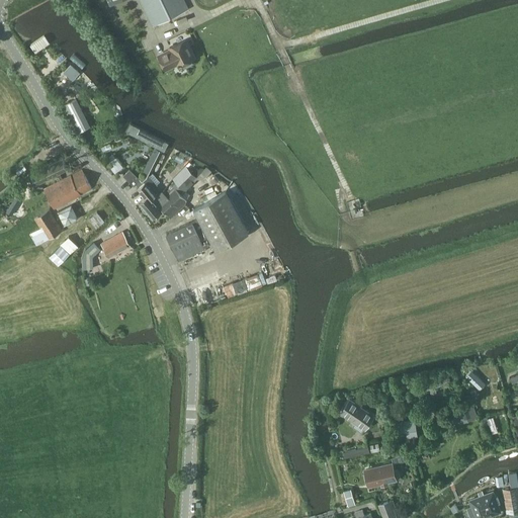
[(140,0),(153,25),(188,9),(183,0),(140,0)]
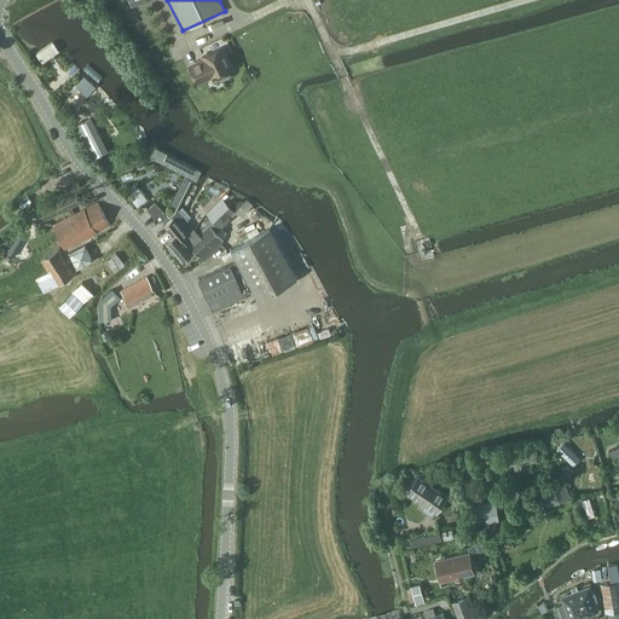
[(52,42),(36,53),(42,63),(58,51),(52,42)]
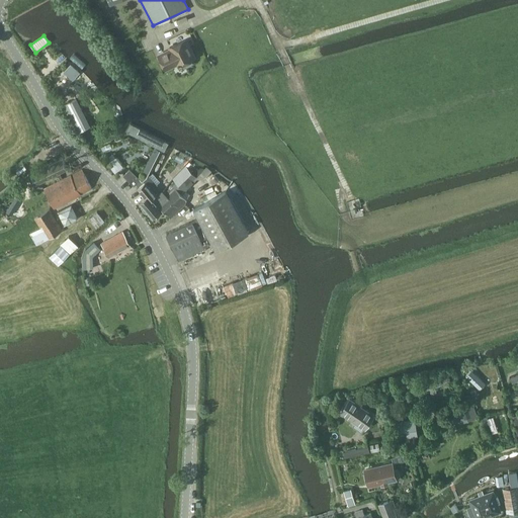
[(194,59),(185,39),(170,47),(171,50),(158,56),(165,70),(177,64),(179,66),(182,65),(183,67),(185,68),(191,65),(192,62),(191,60),(194,59)]
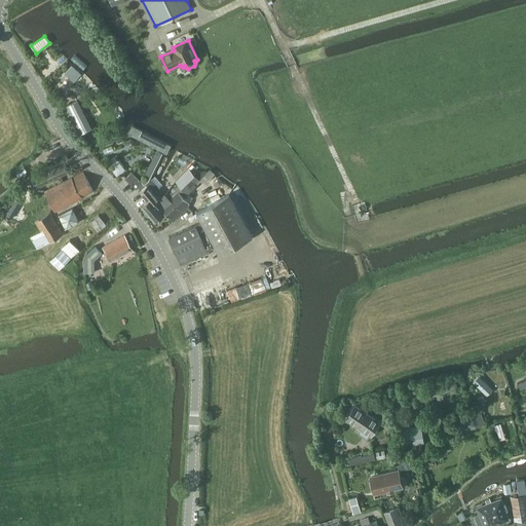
[(77,101),(65,106),(76,127),(79,135),(91,128),(87,122),(77,101)]
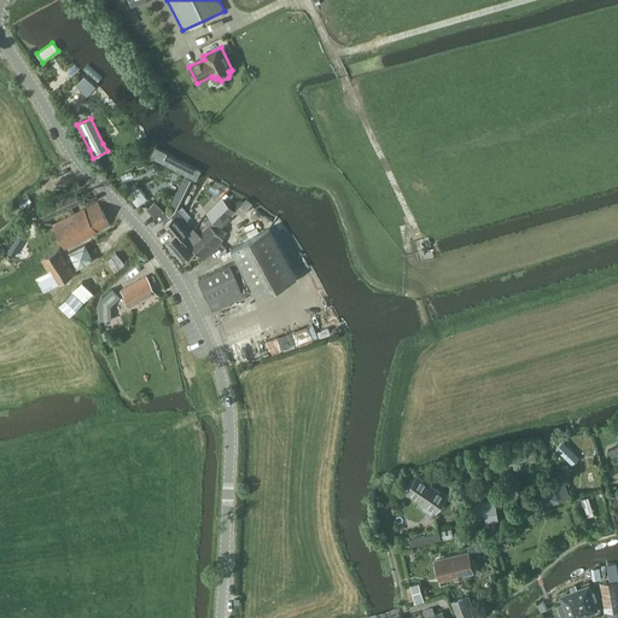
[(194,181),(199,170),(153,150),(149,159),(194,181)]
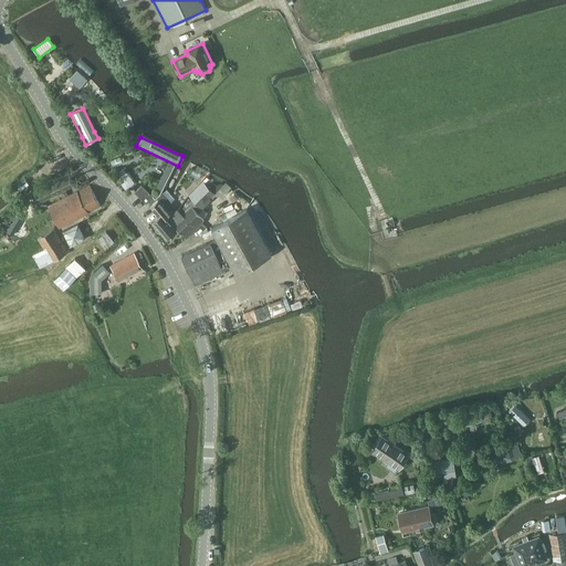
[(124,168),(118,171),(125,181),(130,177),(124,168)]
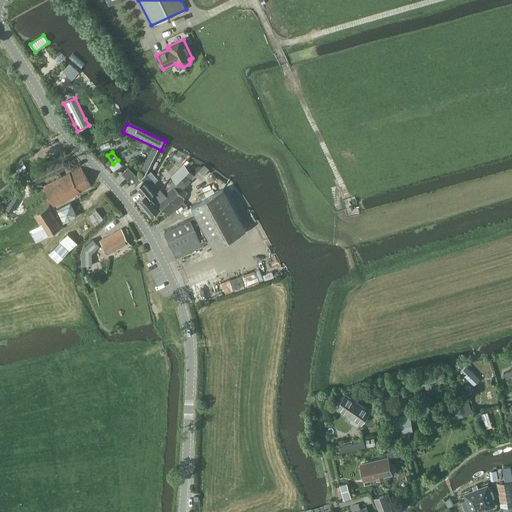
[(174,152),(171,157),(180,161),(182,156),(174,152)]
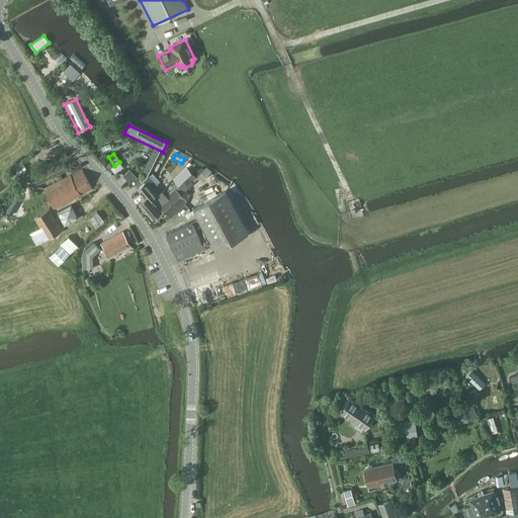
[(38,184),(56,175),(58,178),(61,176),(60,173),(68,169),(63,159),(32,174),(28,176),(33,186),(38,184)]
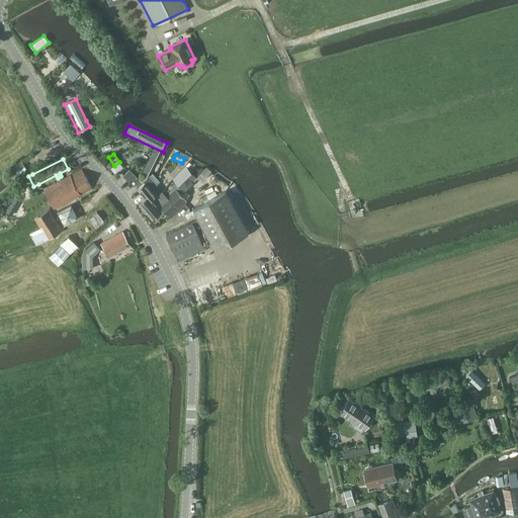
[(22,160),(13,166),(16,170),(25,165),(22,160)]
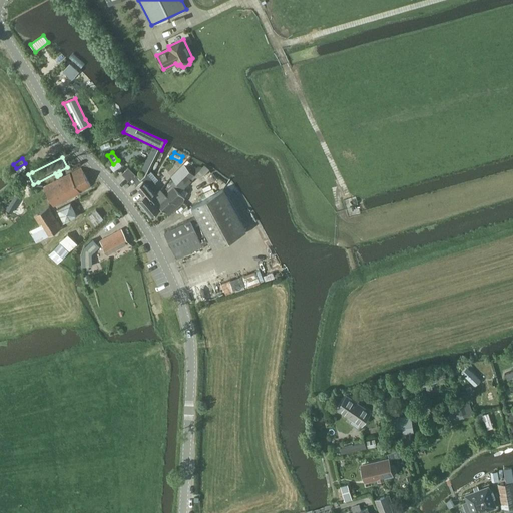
[(205,162),(204,165),(202,166),(198,166),(196,168),(188,160),(183,164),(171,177),(173,179),(174,180),(170,184),(178,192),(195,176),(203,176),(211,166),(205,162)]
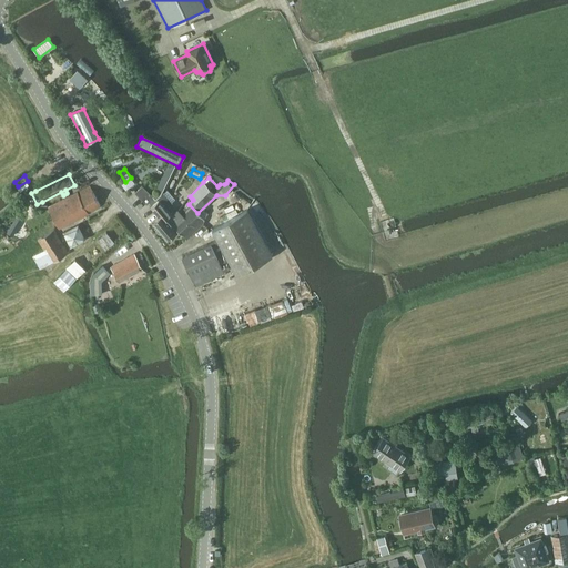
[(69,196),(67,193),(63,195),(64,199),(48,206),(59,227),(101,208),(90,185),(69,196)]
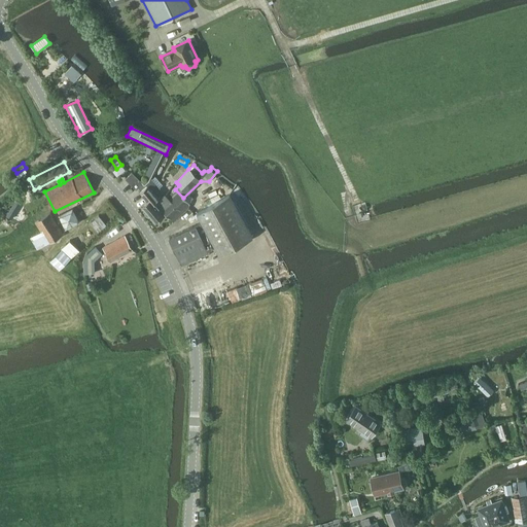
[(143,182),(132,172),(126,178),(137,189),(143,182)]
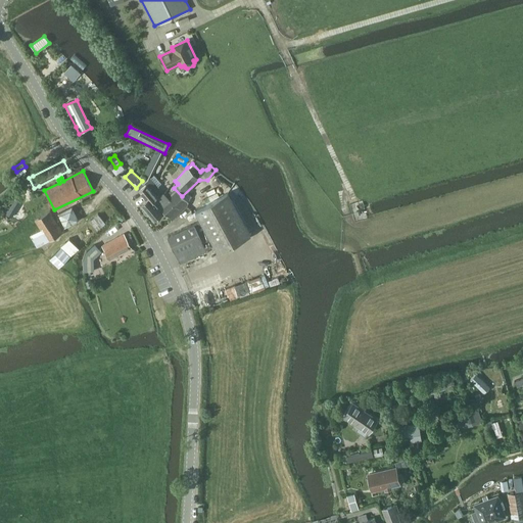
[(155,200),(157,198),(154,194),(158,190),(157,189),(159,187),(151,178),(145,183),(146,185),(140,190),(147,199),(141,204),(145,209),(145,210),(144,212),(146,215),(148,215),(149,214),(154,221),(164,211),(155,200)]
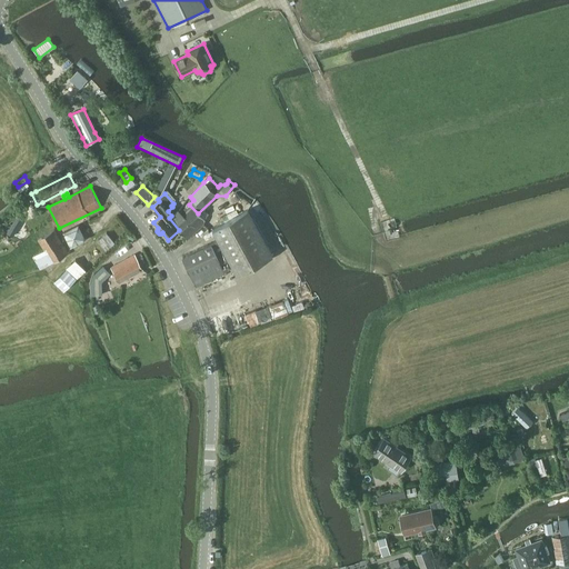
[(172,217),(171,216),(169,218),(179,230),(187,239),(203,225),(205,220),(198,213),(189,205),(180,212),(179,210),(172,217)]
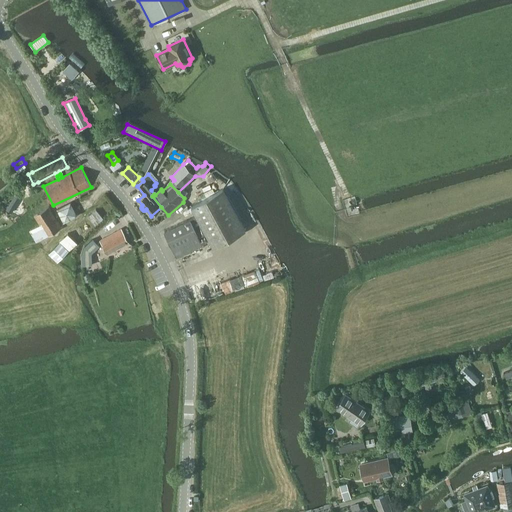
[(246,229),(223,189),(192,206),(197,216),(206,233),(214,247),(246,229)]
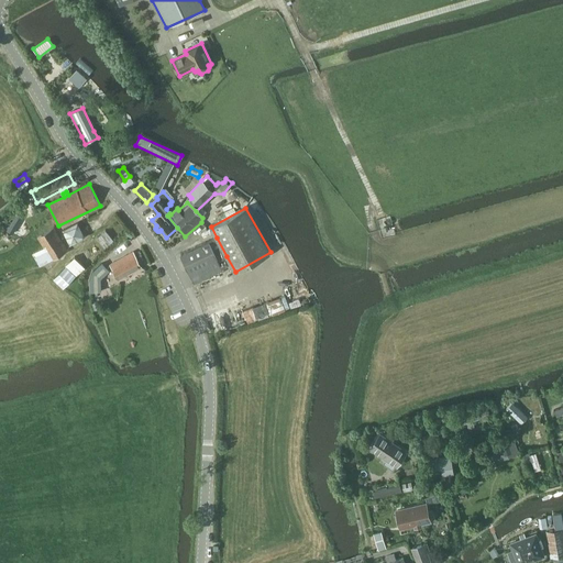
[(3,241),(9,243),(22,218),(15,214),(7,230),(9,232),(3,241)]
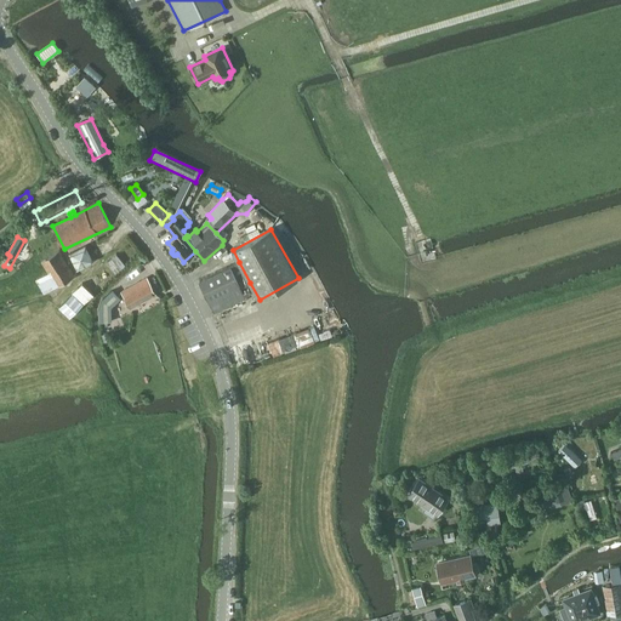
[(86,245),(69,254),(77,269),(93,261),(86,245)]
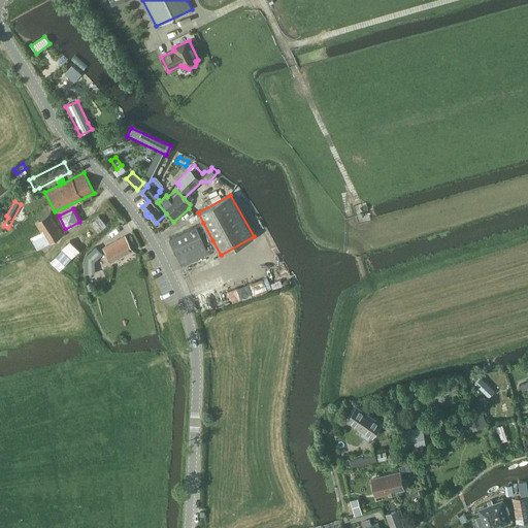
[(37,250),(63,234),(51,212),(36,222),(41,231),(31,237),(37,250)]
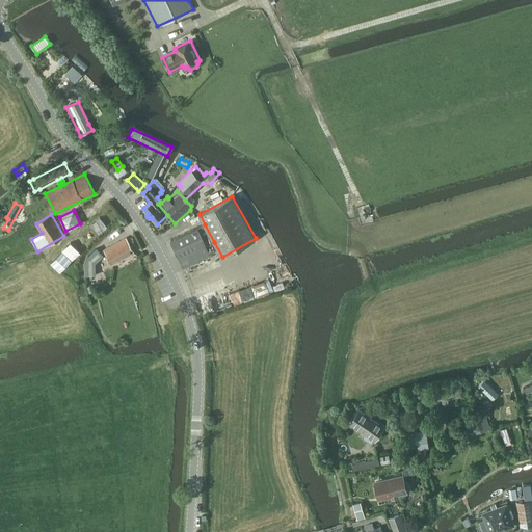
[(99,233),(107,225),(99,217),(90,223),(99,233)]
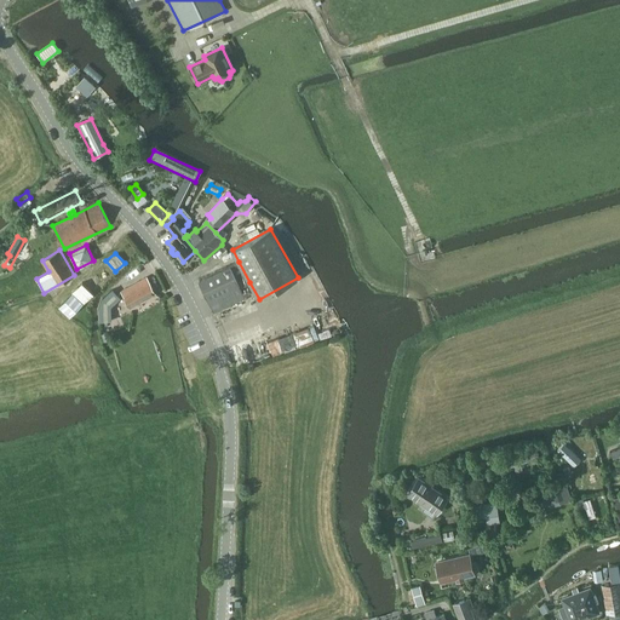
[(241,287),(250,282),(239,262),(199,279),(214,310),(246,296),(241,287)]
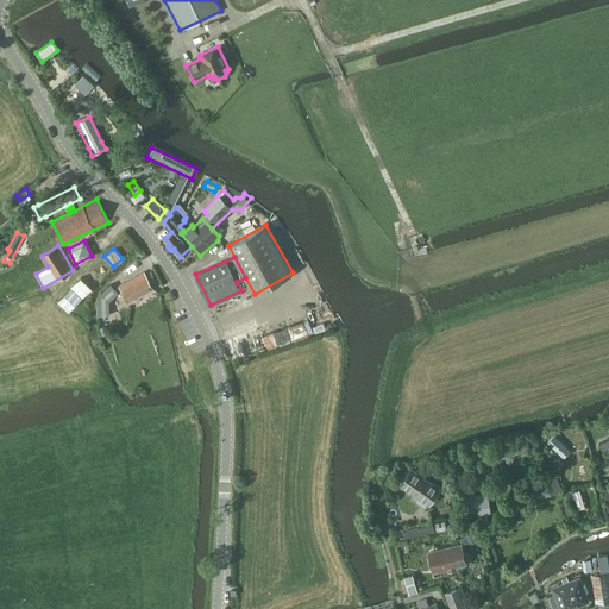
[(129,302),(154,288),(144,272),(118,287),(129,302)]
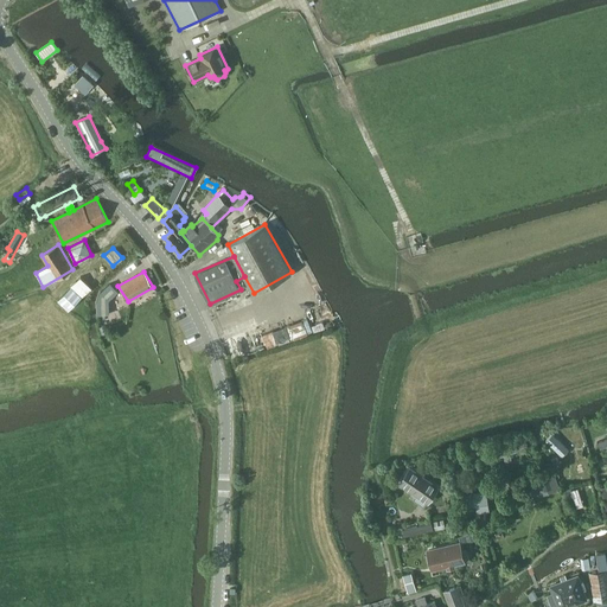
[(71,288),(81,298),(91,287),(81,276),(70,287),(71,288)]
